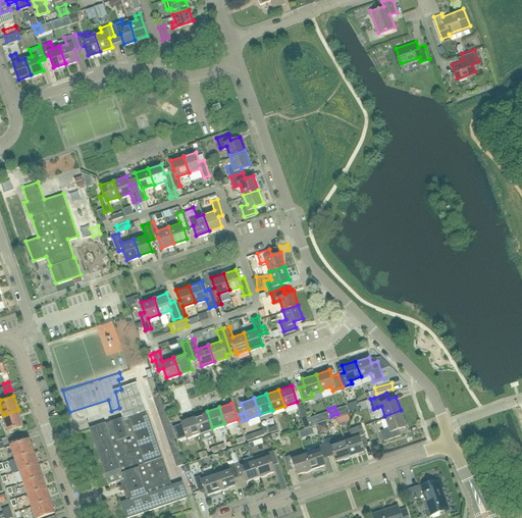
[(18,410),(3,415),(7,428),(22,423),(18,410)]
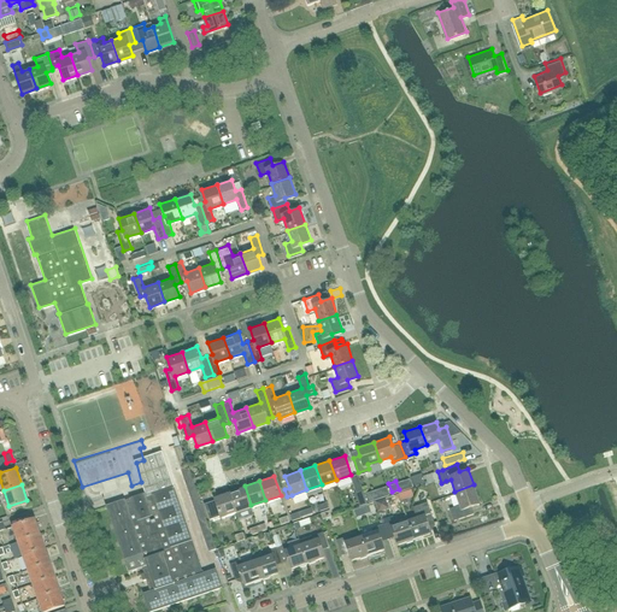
[(199,557),(174,484),(146,494),(145,489),(130,494),(131,499),(127,500),(124,496),(106,502),(128,569),(147,563),(148,569),(141,571),(144,577),(151,575),(156,587),(144,592),(150,610),(222,586),(216,566),(203,570),(199,557)]
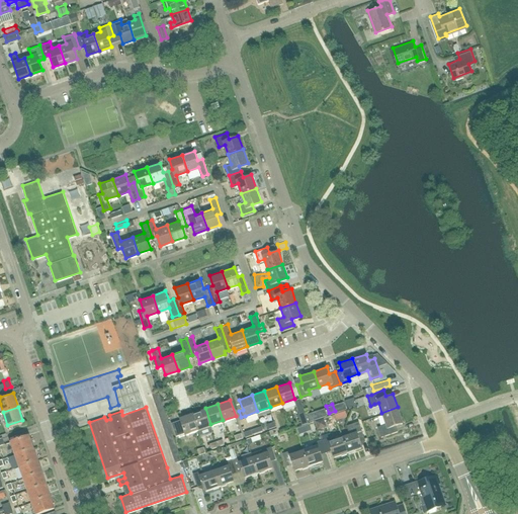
[(380,435),(384,434),(398,429),(396,424),(403,421),(398,407),(381,413),(385,422),(377,425),(380,435)]
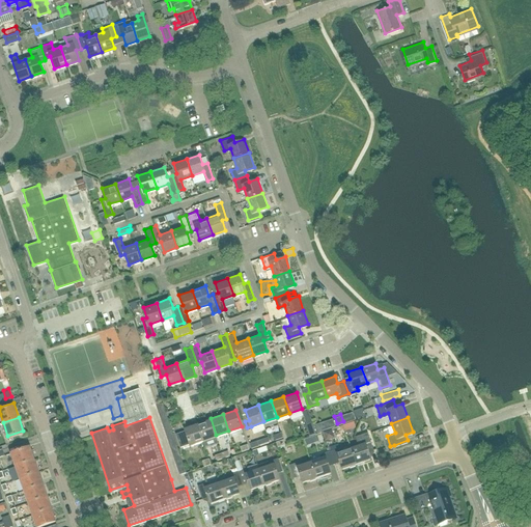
[(211,418),(197,422),(203,439),(216,435),(211,418)]
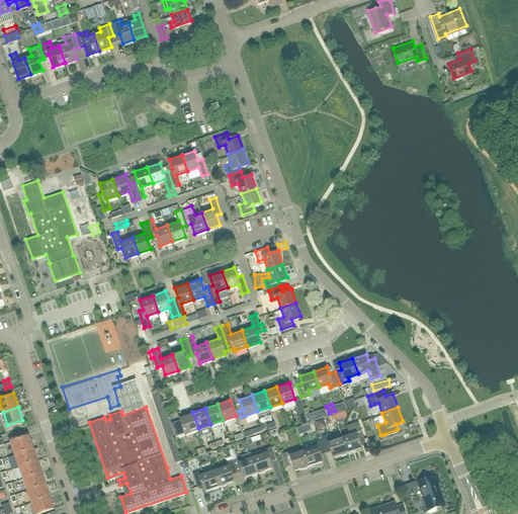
[(297,412),(301,423),(309,421),(305,409),(297,412)]
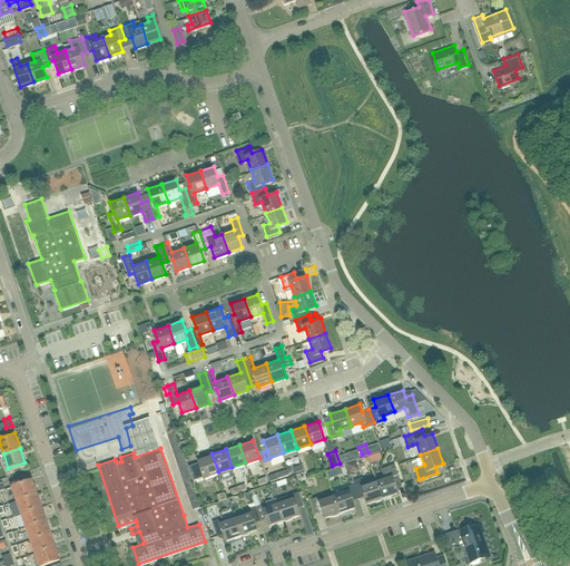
[(347,459),(344,451),(337,454),(341,461),(347,459)]
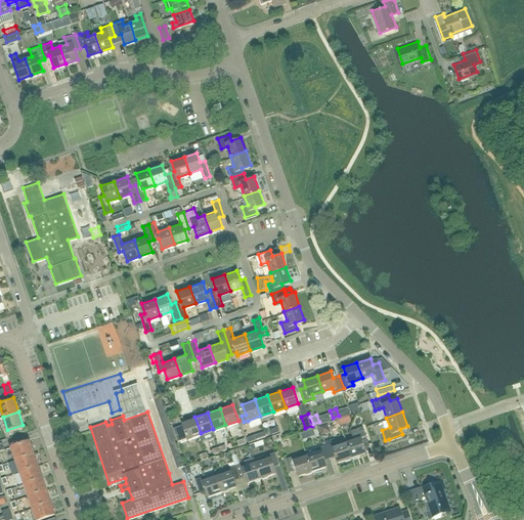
[(187,438),(201,433),(194,417),(182,421),(182,423),(173,426),(178,439),(186,436),(187,438)]
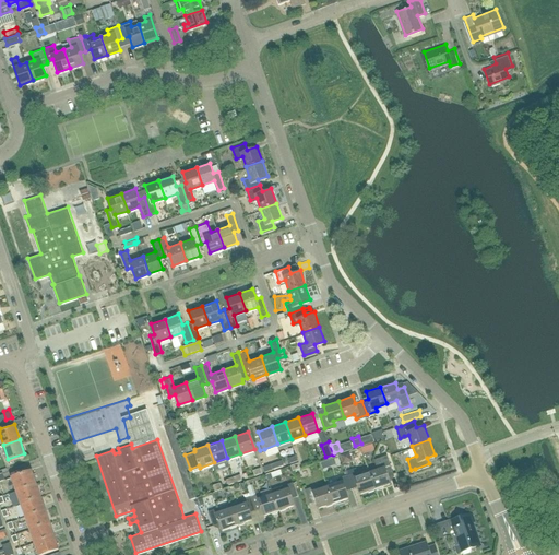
[(377,468),(369,470),(376,487),(391,482),(388,474),(394,472),(389,459),(387,453),(373,458),(377,468)]
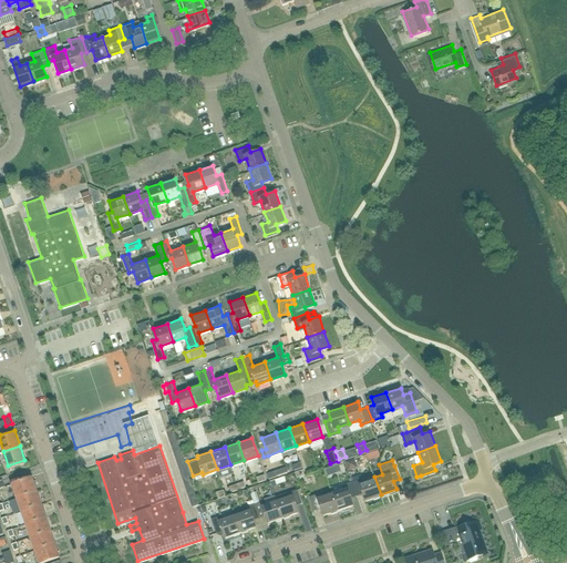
[(295,470),(297,476),(299,479),(306,477),(303,472),(305,472),(302,467),(295,470)]
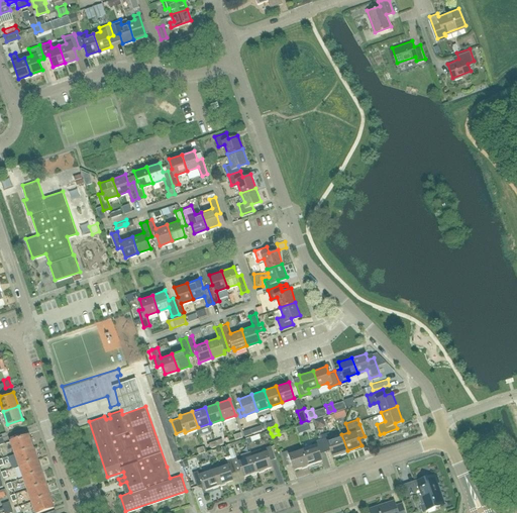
[(15,451),(33,445),(29,433),(11,439),(15,451)]
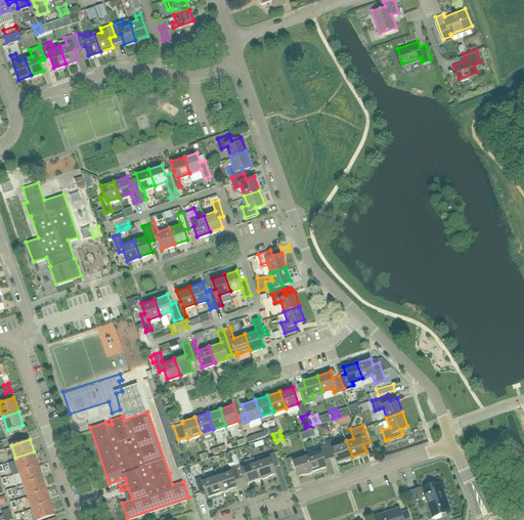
[(338,461),(352,457),(346,440),(337,444),(336,440),(325,443),(330,456),(336,453),(338,461)]
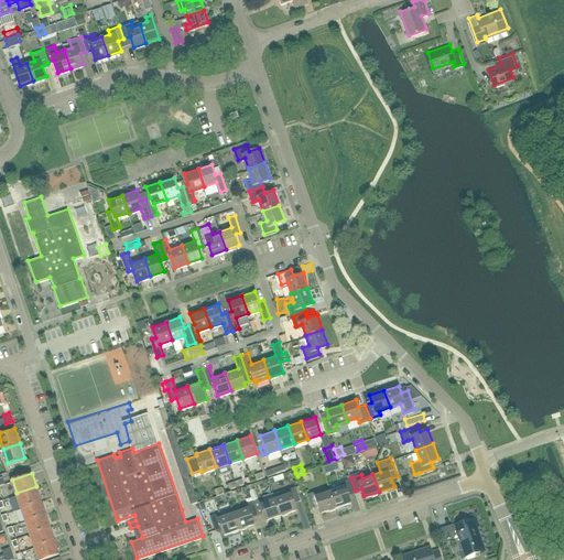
[(355,491),(350,477),(339,481),(342,485),(331,490),(336,506),(351,501),(349,493),(355,491)]
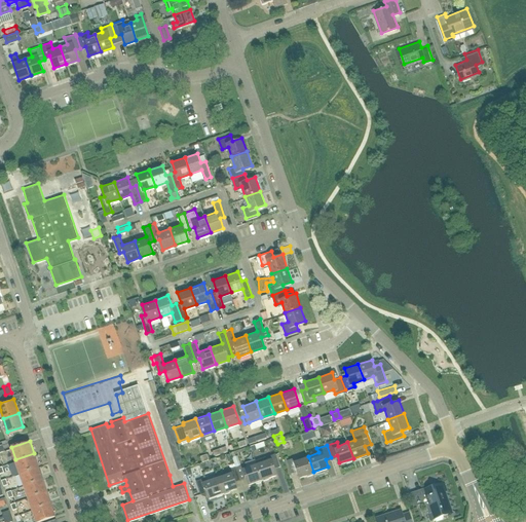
[(262,478),(257,462),(247,465),(246,462),(239,464),(238,463),(240,462),(237,453),(235,454),(233,449),(230,450),(234,461),(240,478),(247,476),(249,483),(262,478)]
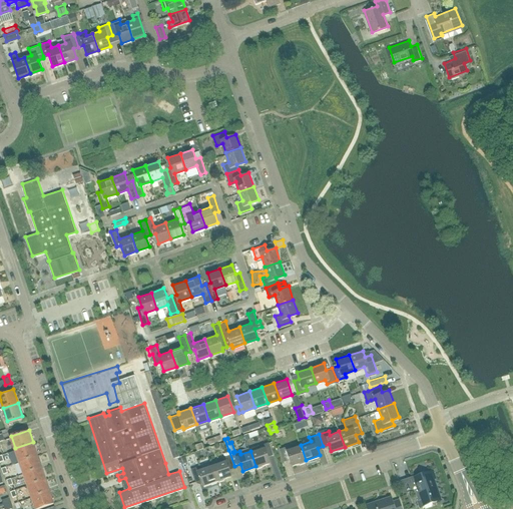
[(250,451),(255,466),(270,461),(268,455),(273,453),(269,440),(259,444),(249,447),(250,451)]
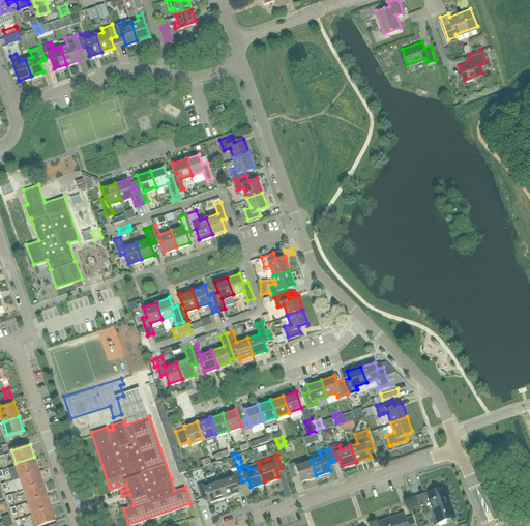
[(20,475),(38,469),(34,457),(16,463),(20,475)]
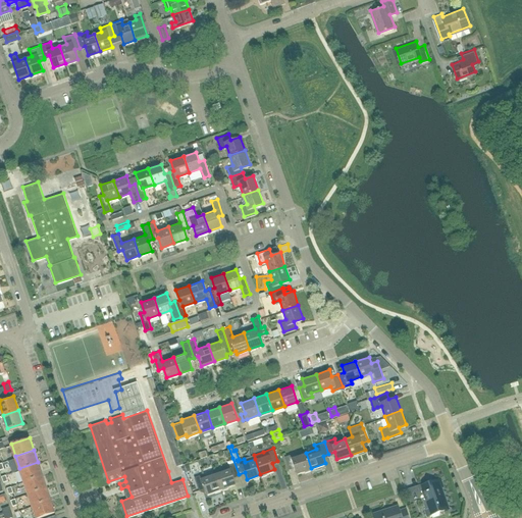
[(311,468),(306,453),(296,456),(295,452),(284,455),(290,468),(295,466),(298,473),(311,468)]
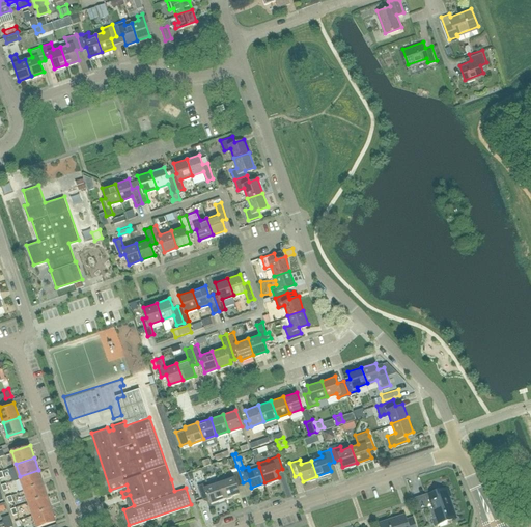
[(219,480),(225,497),(239,492),(236,484),(243,482),(236,466),(231,467),(232,472),(228,473),(229,477),(219,480)]
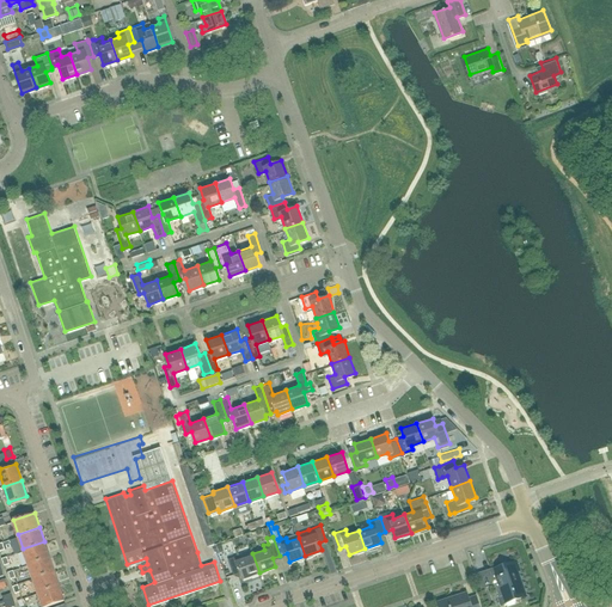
[(44,541),(23,549),(28,563),(49,555),(44,541)]
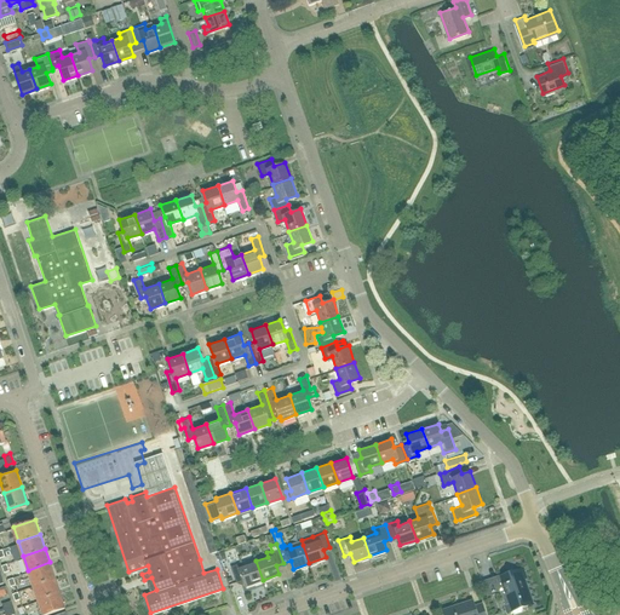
[(263,580),(256,561),(245,565),(242,561),(231,564),(236,580),(244,578),(247,585),(263,580)]
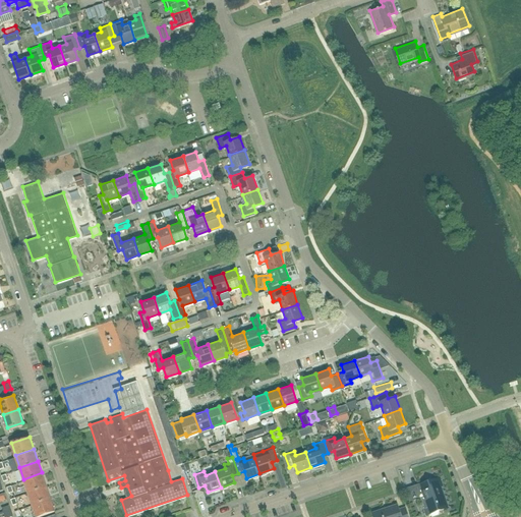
[(42,472),(23,479),(27,492),(46,484),(42,472)]
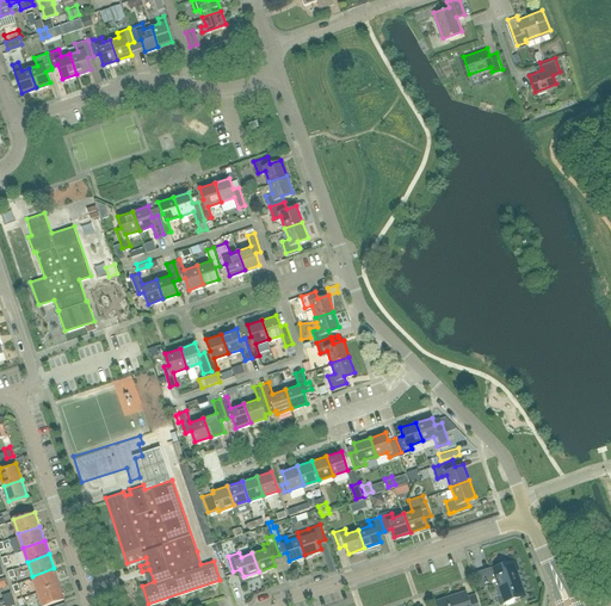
[(518,566),(514,556),(487,566),(499,600),(524,592),(516,567),(518,566)]
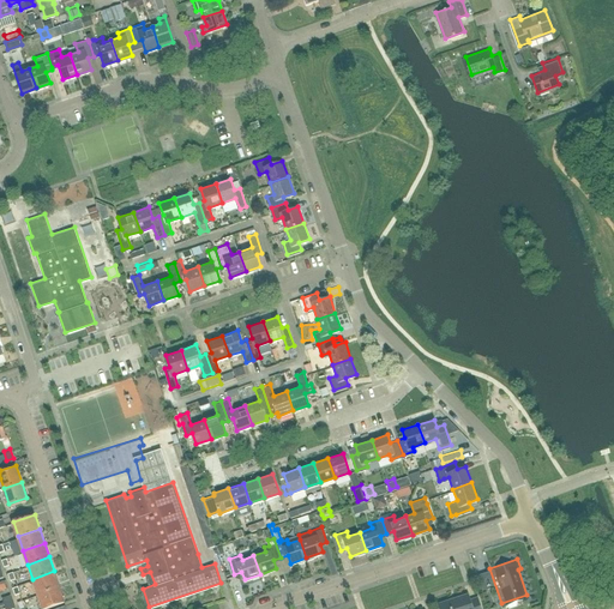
[(54,571),(32,579),(37,594),(59,585),(54,571)]
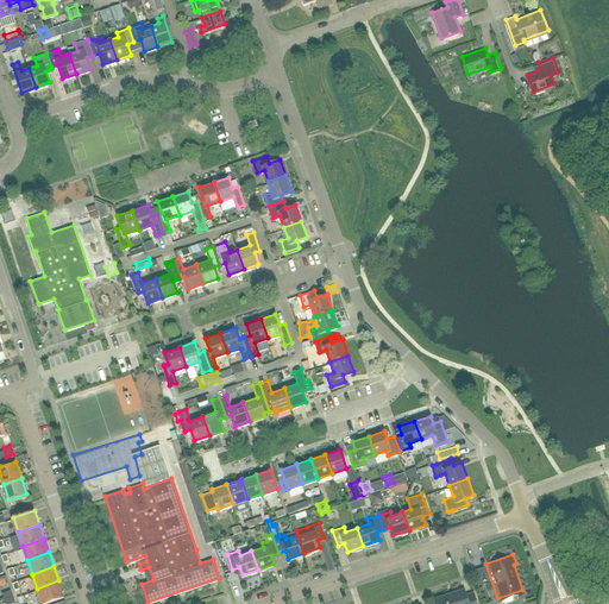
[(58,580),(37,589),(42,602),(63,595),(58,580)]
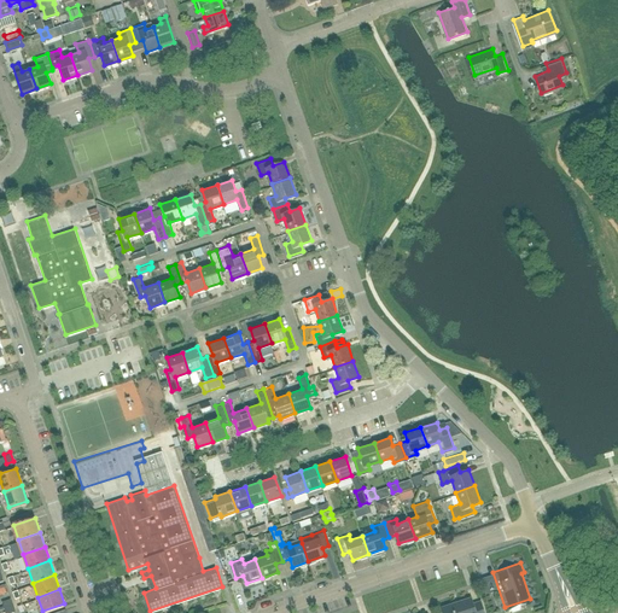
[(472,601),(470,596),(441,606),(443,612),(484,612),(479,599),(472,601)]
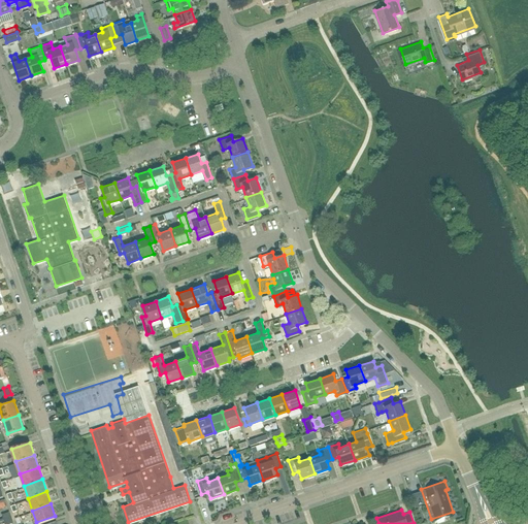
[(5,523),(13,521),(11,515),(3,518),(5,523)]
